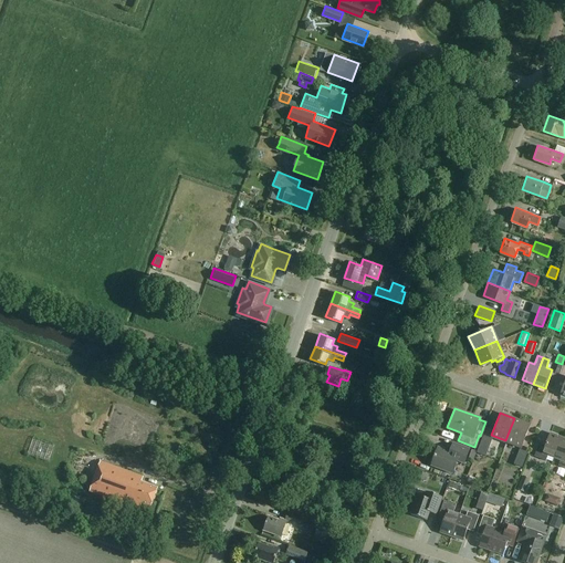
[(514,418),(505,440),(521,446),(529,424),(514,418)]
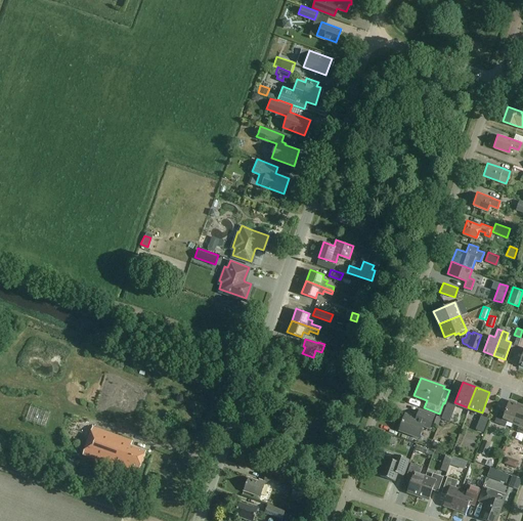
[(512,422),(519,403),(509,399),(505,410),(498,408),(493,421),(505,425),(507,420),(512,422)]
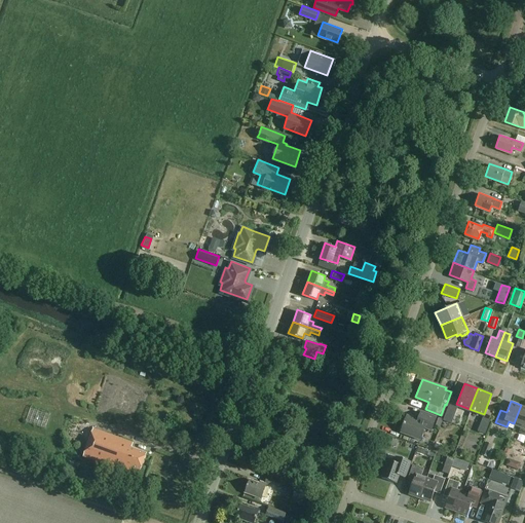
[(451,421),(457,406),(448,403),(443,418),(451,421)]
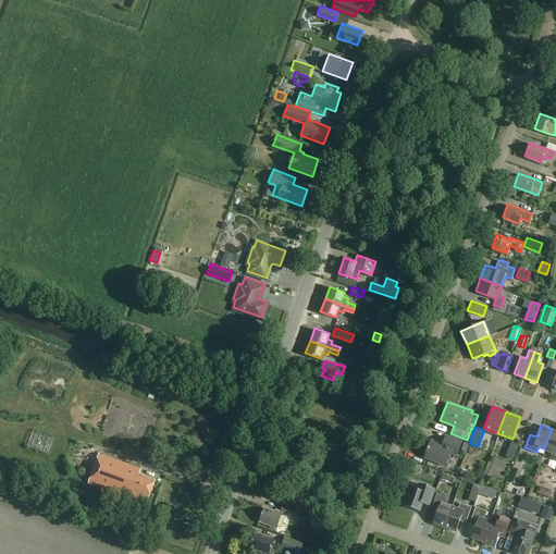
[(555,430),(552,429),(544,448),(551,451),(548,456),(555,458),(555,430)]
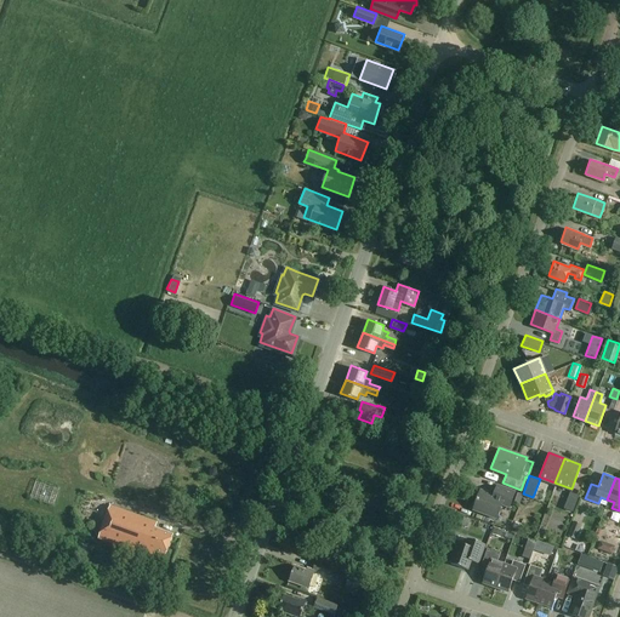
[(508,506),(515,490),(496,484),(494,493),(479,489),(472,508),(496,516),(501,503),(508,506)]
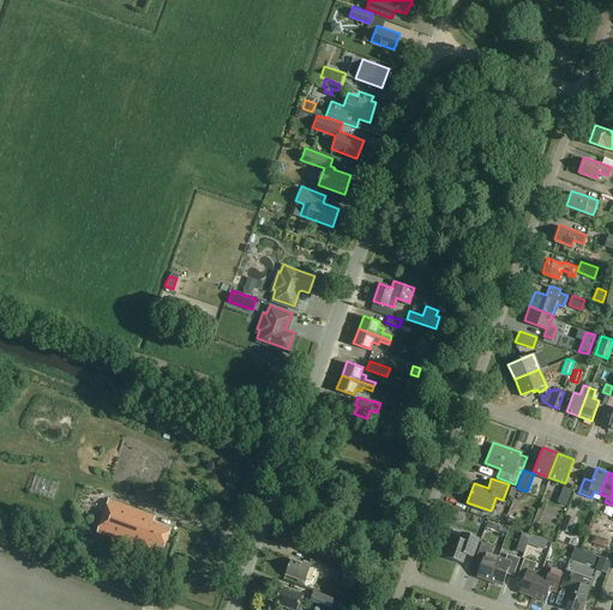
[(564,506),(571,488),(563,484),(557,502),(564,506)]
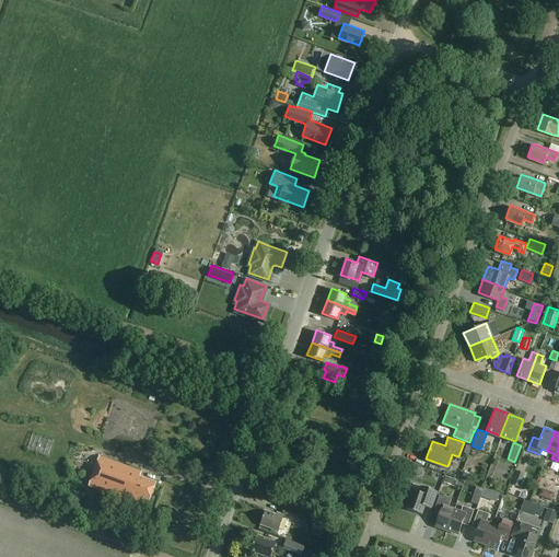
[(148,500),(155,480),(138,475),(140,470),(99,454),(88,484),(129,499),(130,497),(138,499),(139,497),(148,500)]
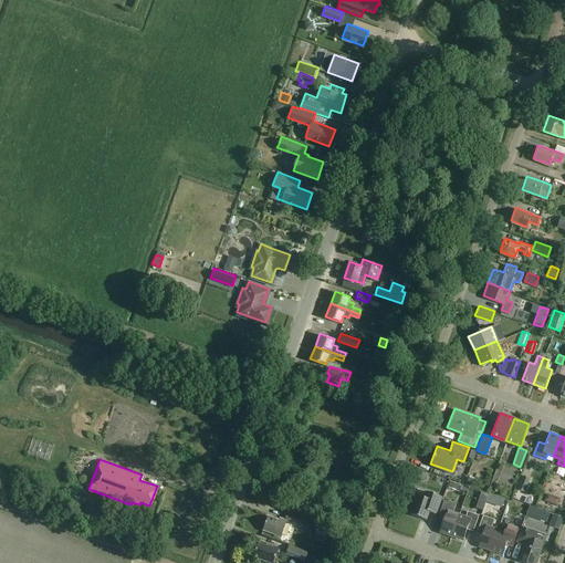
[(468,471),(466,479),(473,482),(475,475),(468,471)]
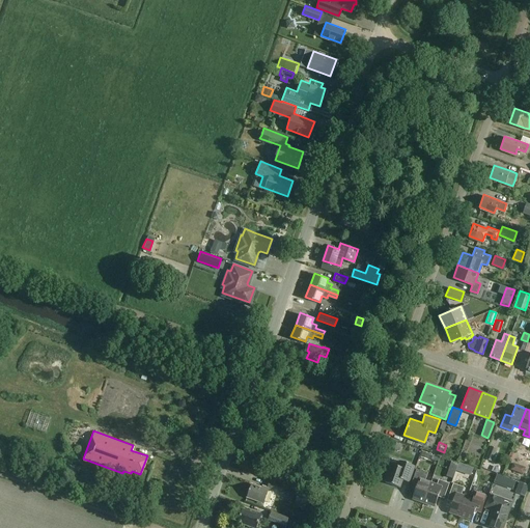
[(492,460),(496,447),(489,444),(484,457),(492,460)]
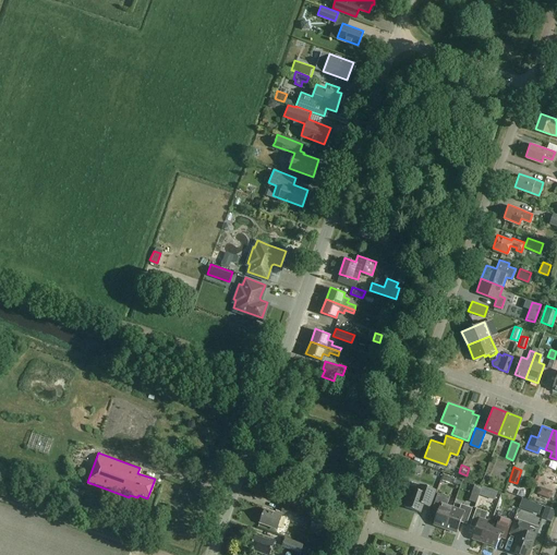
[(449,481),(451,474),(443,472),(440,479),(449,481)]
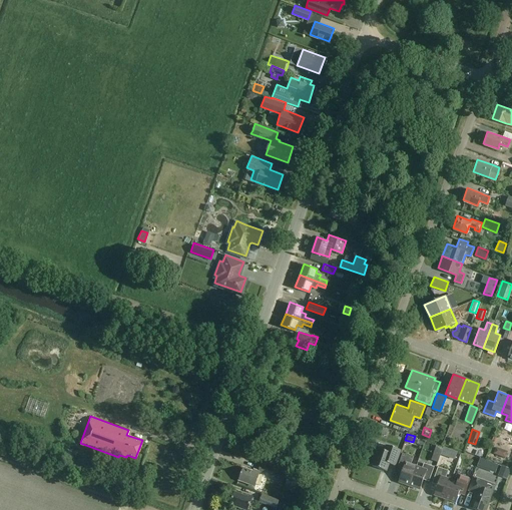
[(385,444),(383,449),(376,447),(373,454),(375,455),(372,464),(385,469),(388,463),(393,465),(399,449),(385,444)]
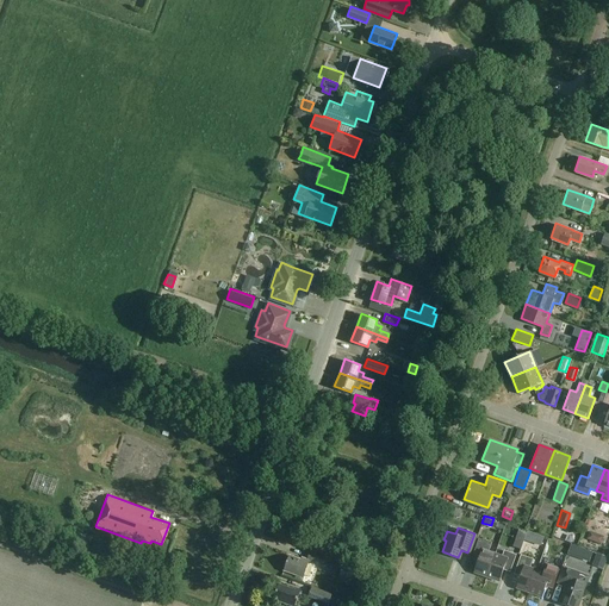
[(517,528),(511,544),(520,547),(522,538),(526,530),(517,528)]
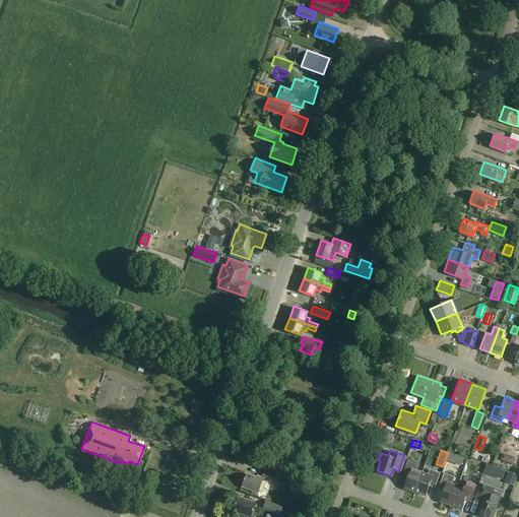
[(502,451),(500,458),(512,462),(514,456),(502,451)]
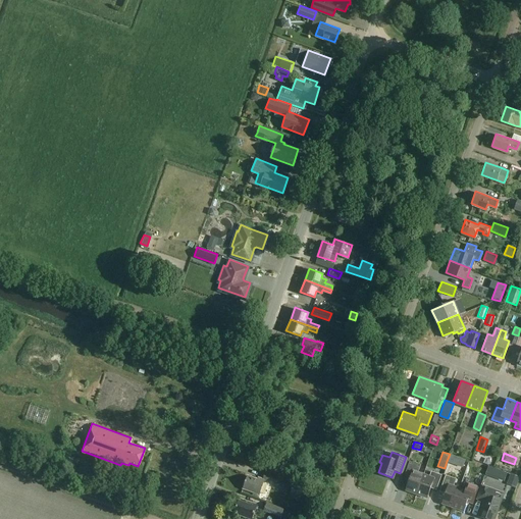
[(416,492),(423,473),(417,471),(419,463),(409,460),(403,476),(409,478),(405,488),(416,492)]
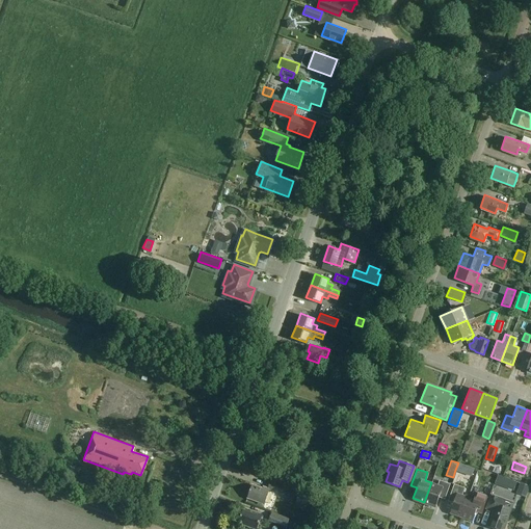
[(497,473),(495,479),(501,481),(503,475),(497,473)]
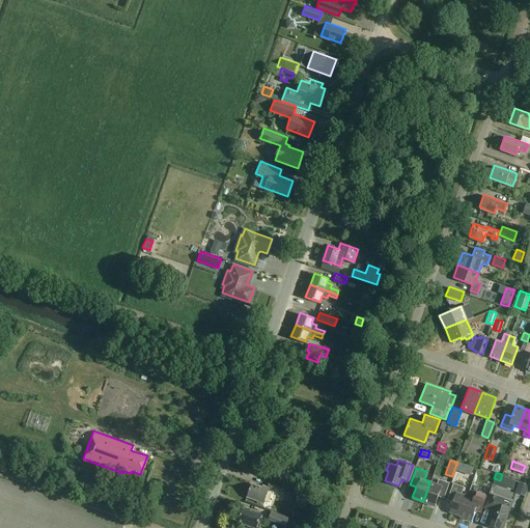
[(430,481),(423,501),(434,505),(438,495),(443,497),(448,481),(438,478),(436,483),(430,481)]
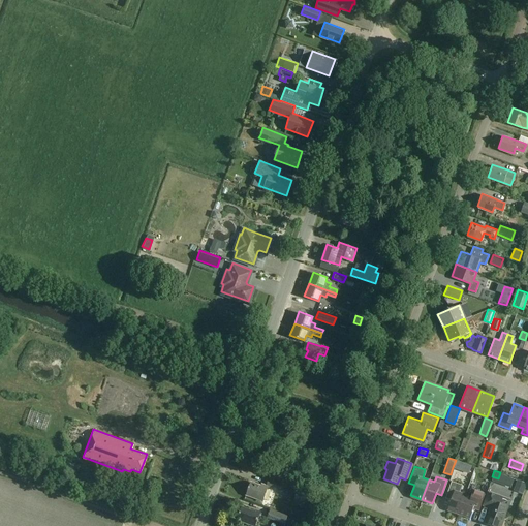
[(279,490),(281,483),(268,477),(266,484),(260,482),(260,484),(250,481),(245,494),(262,500),(268,486),(279,490)]
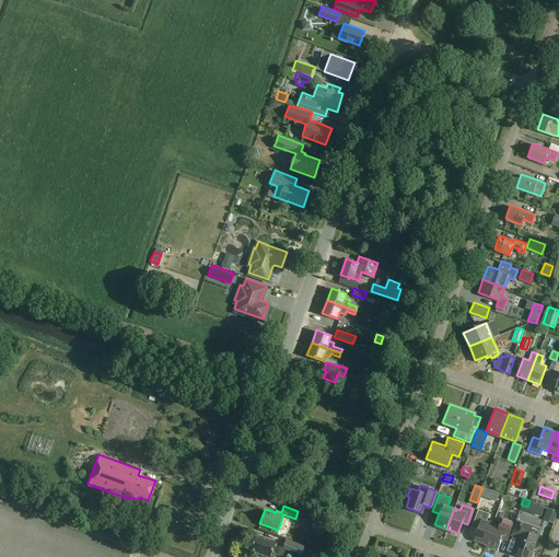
[(547,506),(544,514),(552,518),(556,509),(547,506)]
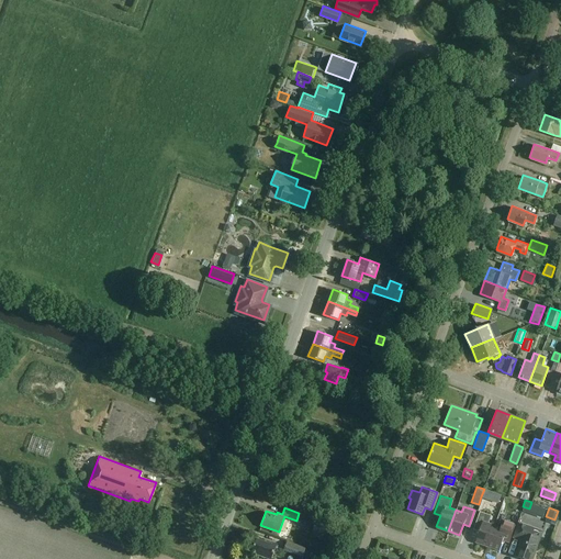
[(486,545),(494,525),(487,523),(491,514),(479,510),(473,527),(479,529),(475,540),(486,545)]
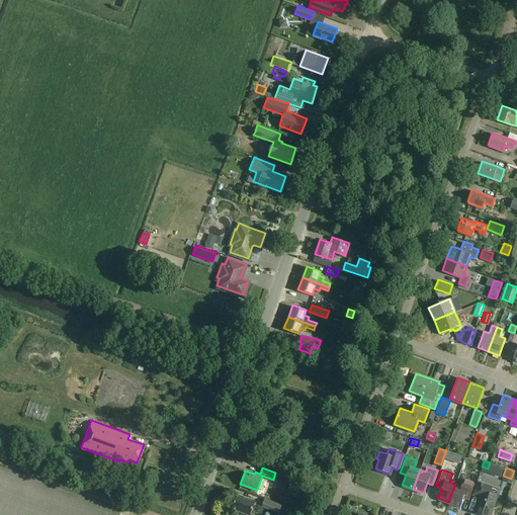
[(299,495),(304,483),(290,478),(286,490),(299,495)]
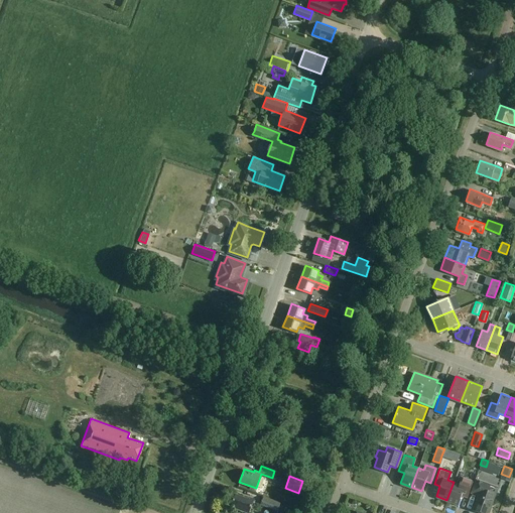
[(454,482),(446,500),(458,504),(461,494),(467,496),(472,480),(462,476),(460,484),(454,482)]
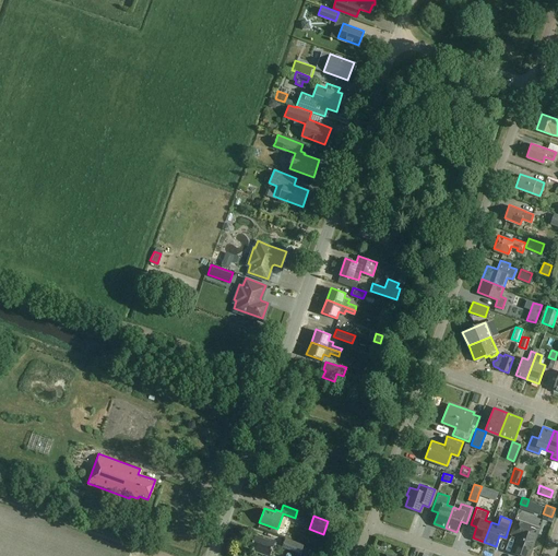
[(524,555),(527,555),(539,527),(515,519),(510,533),(518,535),(511,552),(524,555)]
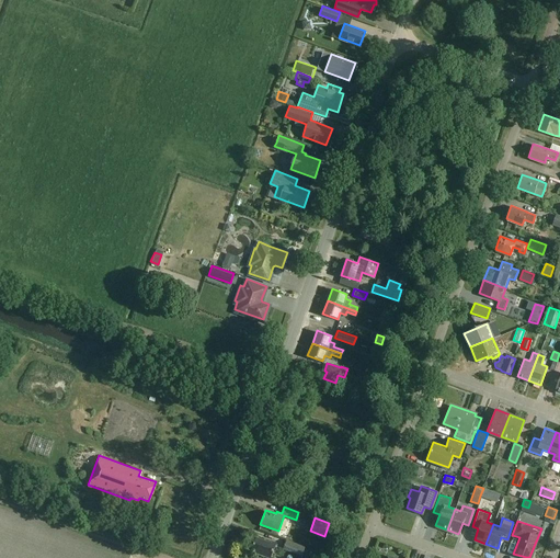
[(269,541),(255,536),(250,550),(270,557),(275,542),(270,539),(269,541)]
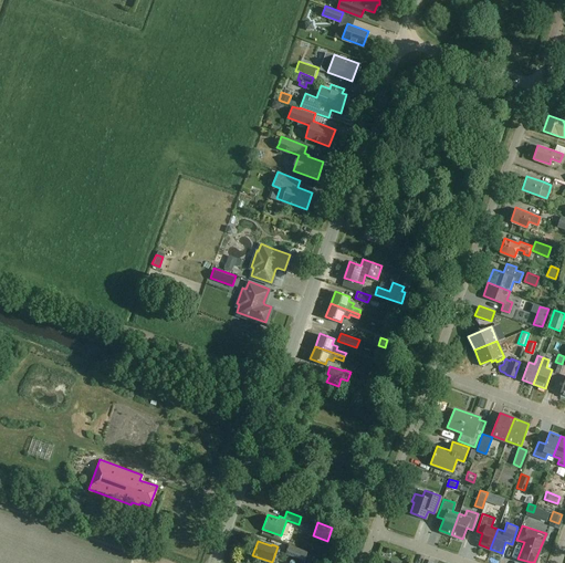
[(304,560),(307,551),(289,543),(285,553),(304,560)]
